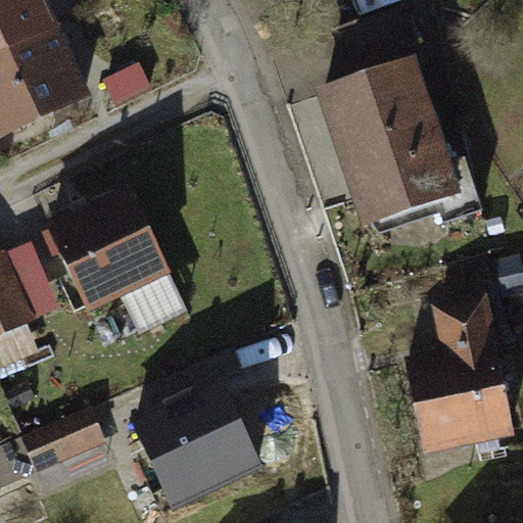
[(0,0),(0,49),(53,22),(42,0),(0,0)]
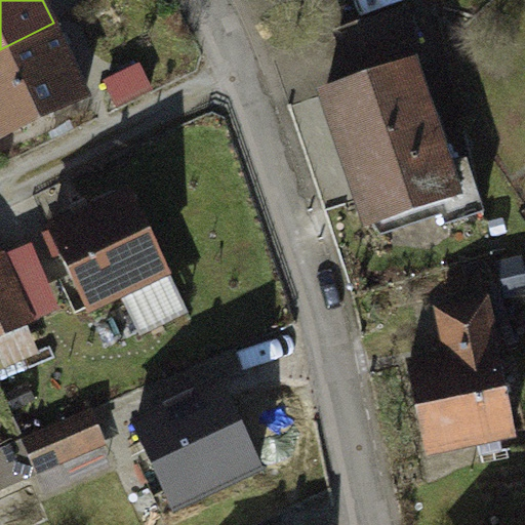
[(408,9),(344,33),(358,74),(422,51),(408,9)]
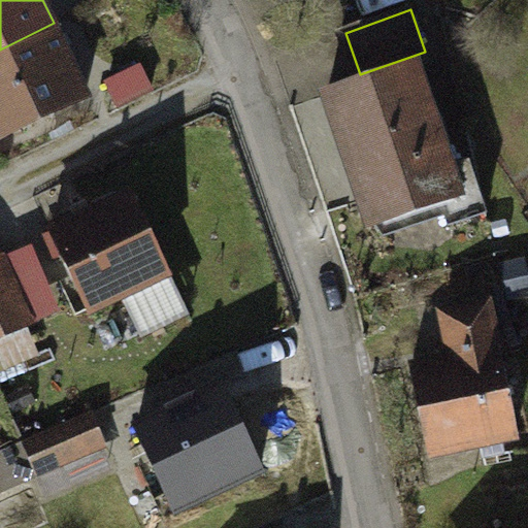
[(54,23),(0,50),(0,142),(91,97),(54,23)]
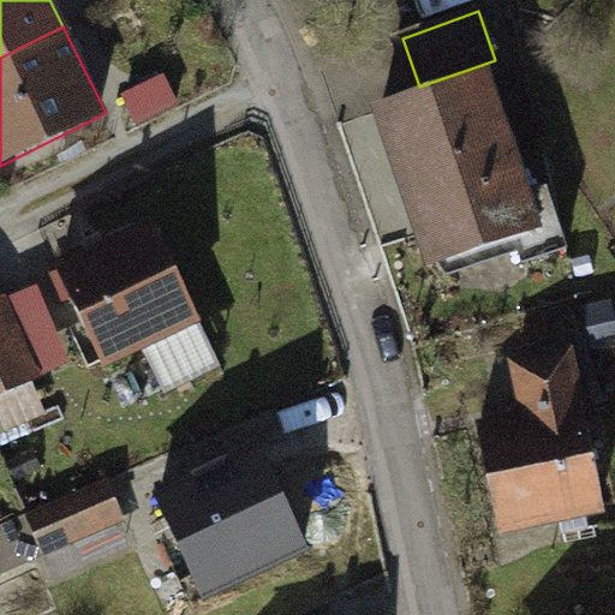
[(485,81),(386,112),(434,263),(515,238),(525,268),(568,255),(550,196),(524,203),(485,81)]
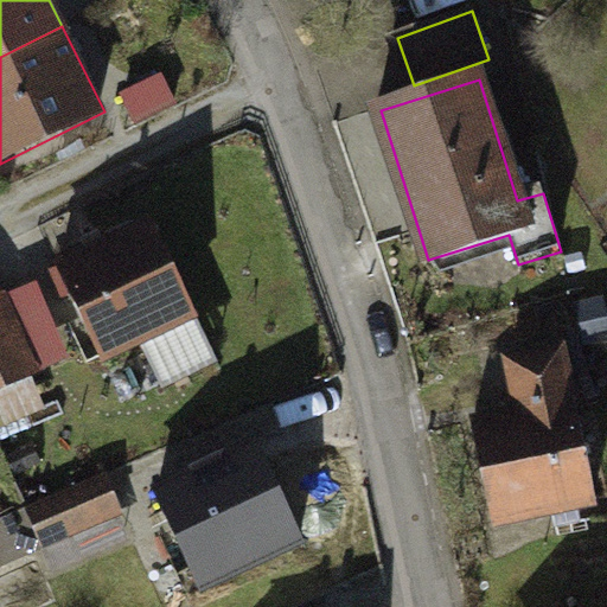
[(166,229),(65,269),(106,368),(206,327),(166,229)]
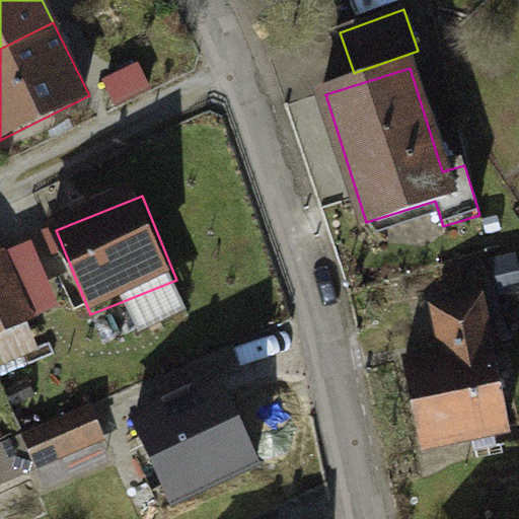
[(36,253),(0,270),(0,331),(60,304),(36,253)]
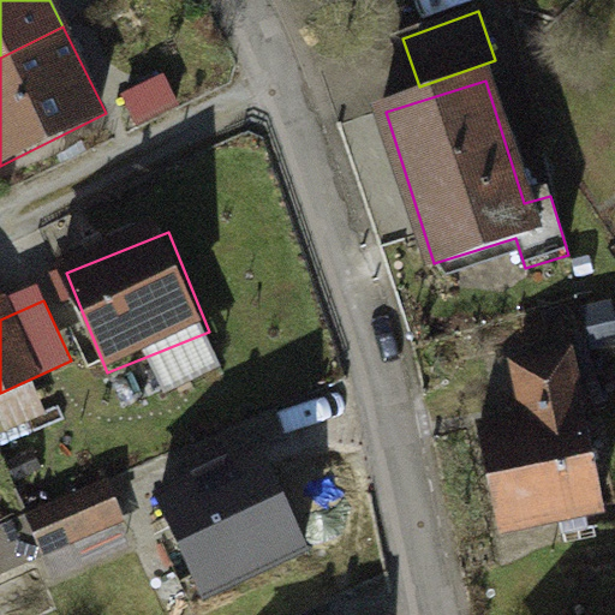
[(530,418),(485,427),(506,532),(607,514),(577,356),(520,366),(530,418)]
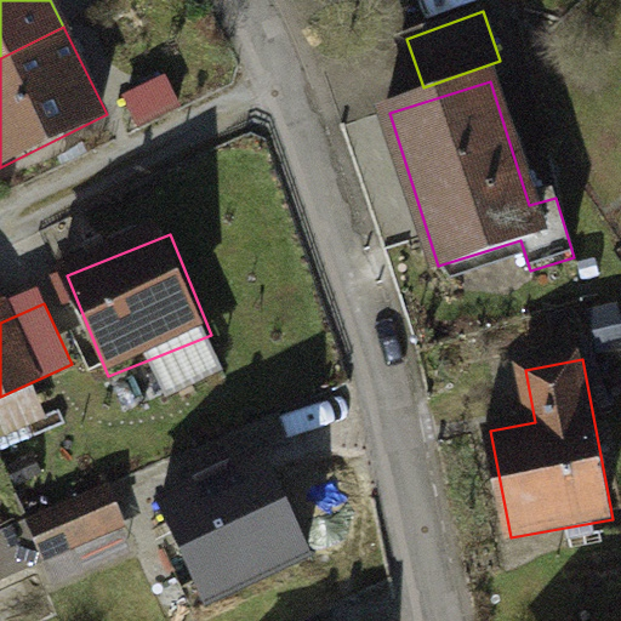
[(280,476),(181,523),(220,605),(320,558),(280,476)]
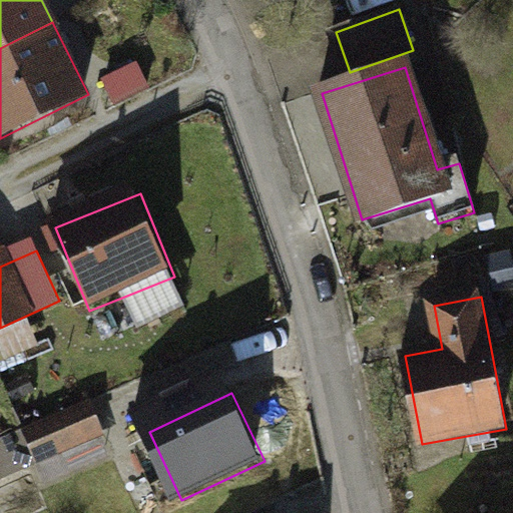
[(96,416),(35,440),(50,476),(110,452),(96,416)]
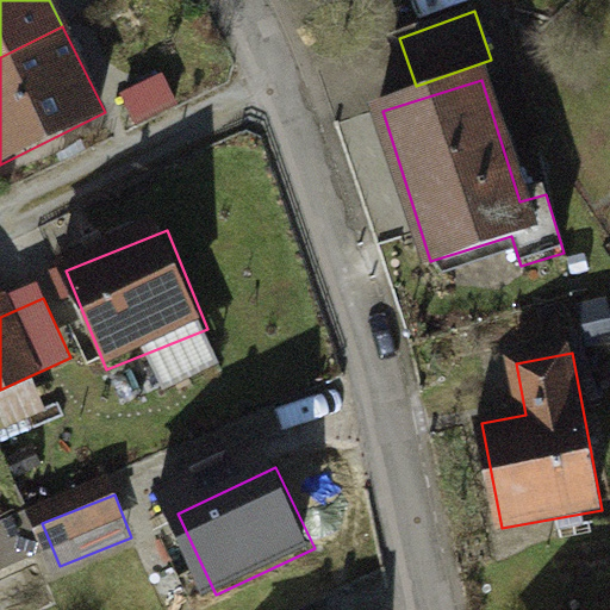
All buildings are outlined.
